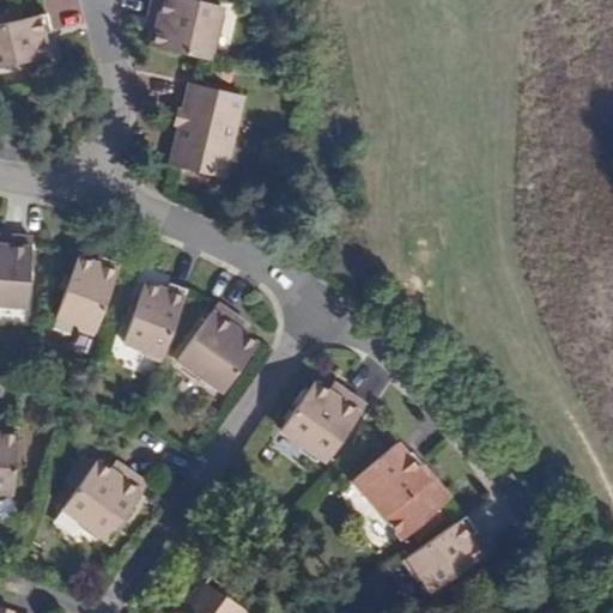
[(150,46),(211,60),(224,6),(199,0),(150,0),(146,18),(156,20),(152,31),(150,46)]
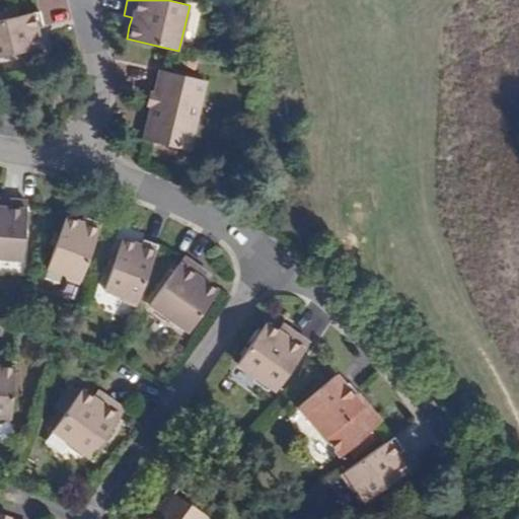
[(0,57),(11,55),(23,51),(42,46),(39,29),(43,28),(40,12),(0,21),(0,57)]
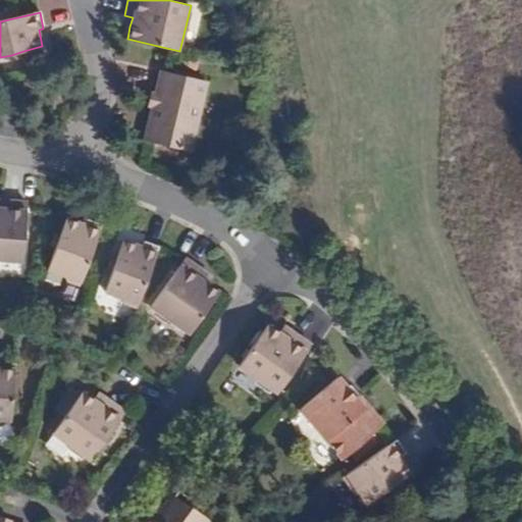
[(121,24),(129,27),(133,17),(124,15),(121,24)]
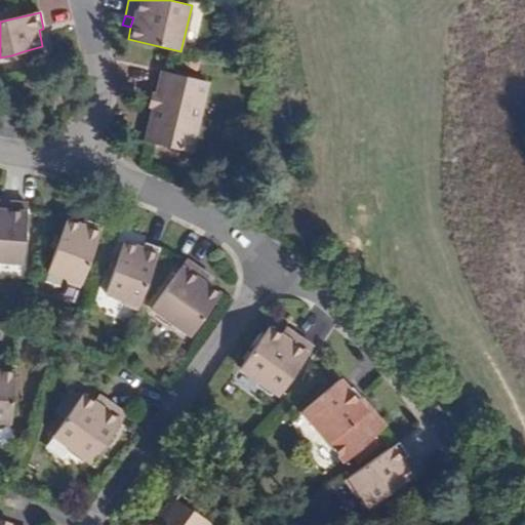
[(24,51),(11,55),(13,64),(25,59),(24,51)]
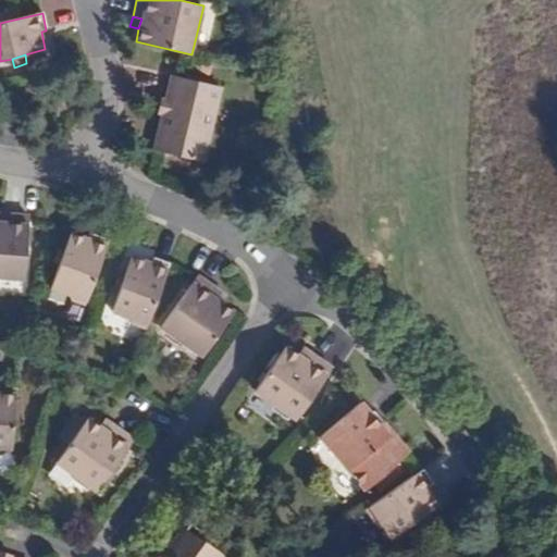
[(171,75),(152,151),(203,164),(222,88),(206,84),(207,79),(187,75),(187,78),(171,75)]
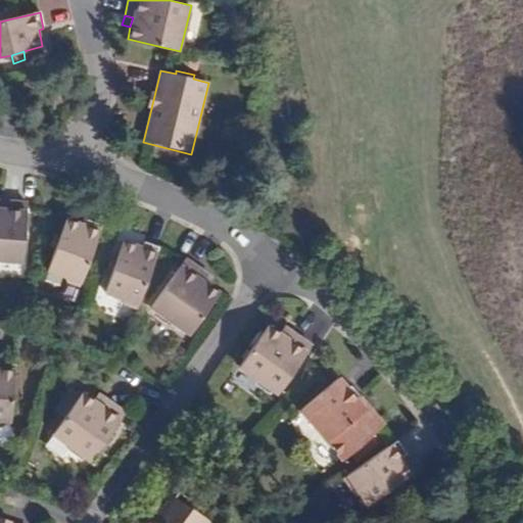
[(27,204),(3,202),(3,208),(0,208),(0,262),(21,264),(27,204)]
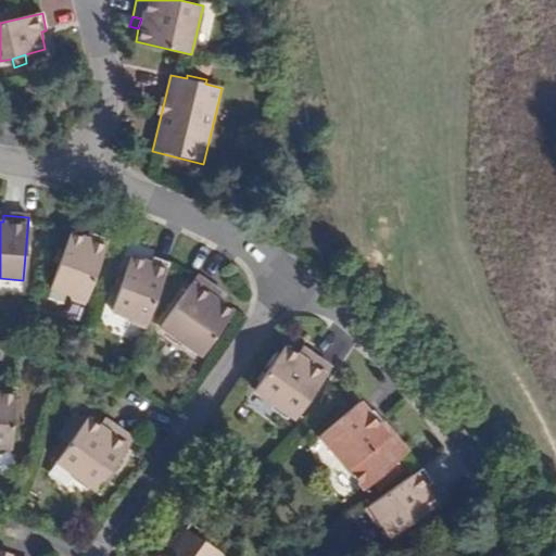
[(61,252),(57,263),(48,291),(70,299),(68,302),(85,307),(108,239),(90,234),(88,238),(68,231),(61,252)]
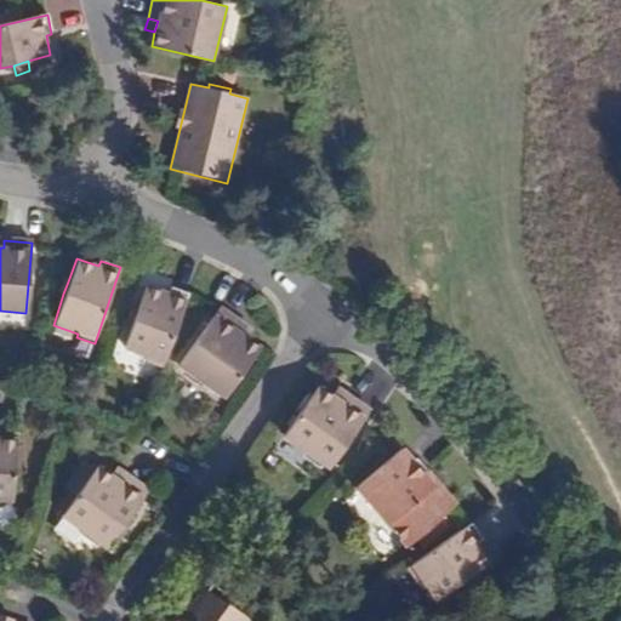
[(56,291),(63,294),(68,281),(60,279),(56,291)]
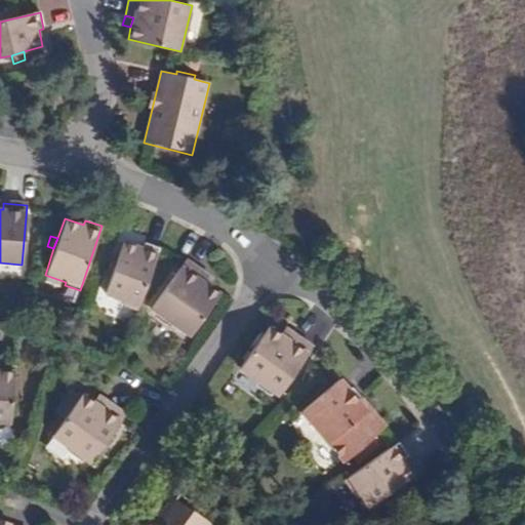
[(136,311),(160,247),(144,241),(140,247),(122,241),(117,258),(113,269),(104,295),(123,303),(122,306),(136,311)]
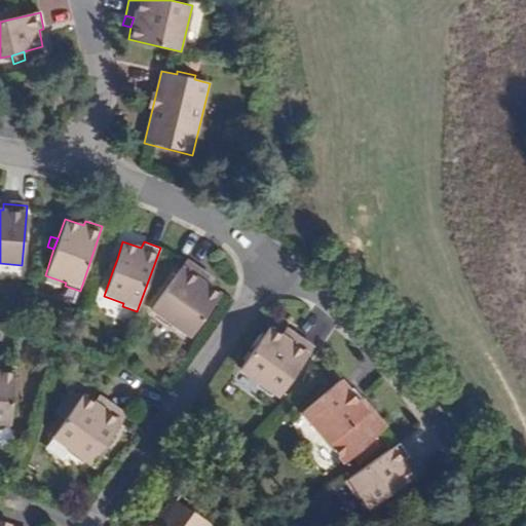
[(113,269),(117,259),(110,257),(106,267),(113,269)]
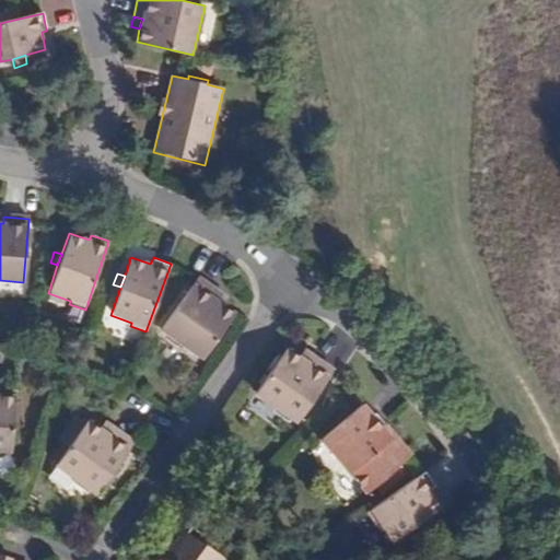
[(234,312),(223,304),(216,300),(220,291),(197,276),(160,329),(201,359),(234,312)]
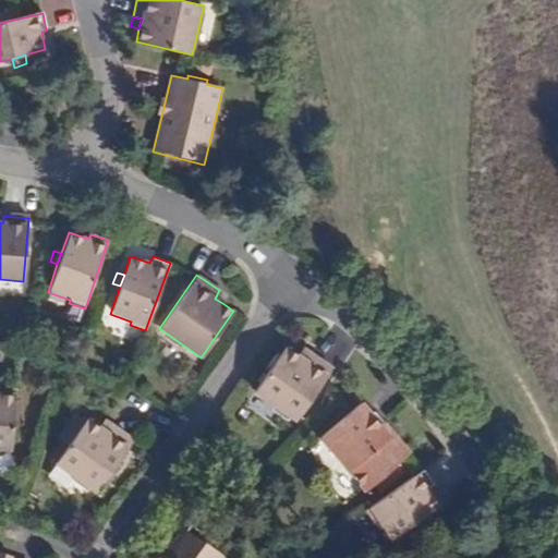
[(215,299),(222,303),(227,295),(219,290),(215,299)]
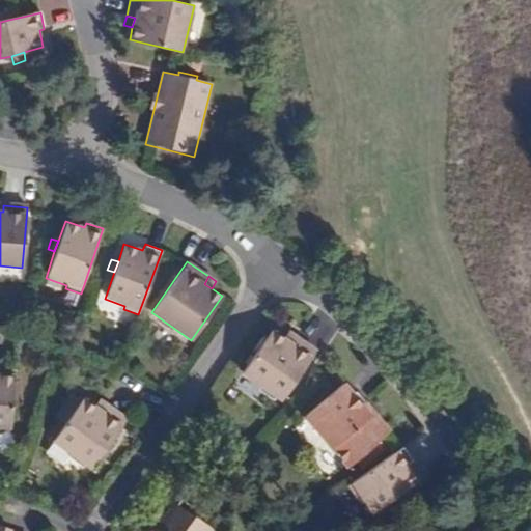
[(316,350),(295,334),(289,341),(283,337),(272,329),(241,373),(280,401),(316,350)]
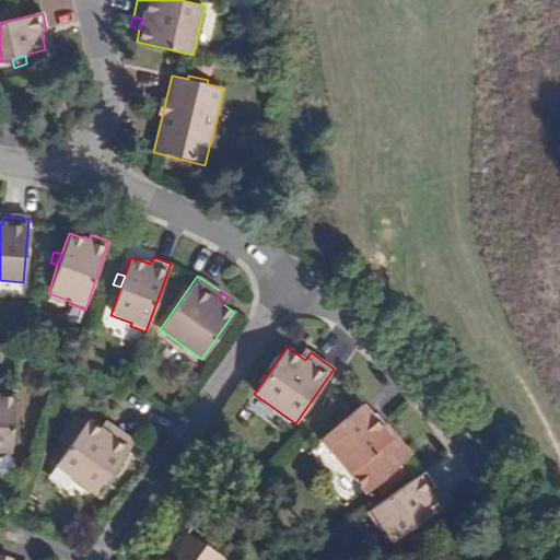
[(305,360),(311,352),(304,347),(299,356),(305,360)]
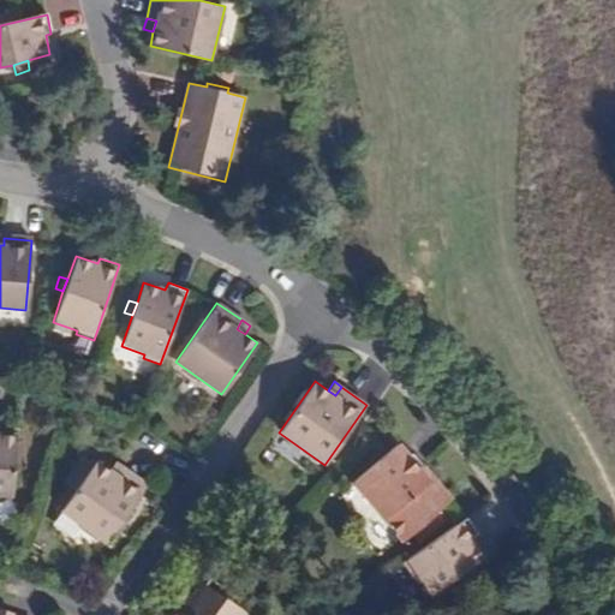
[(16,434),(1,433),(0,433),(0,496),(11,499),(16,434)]
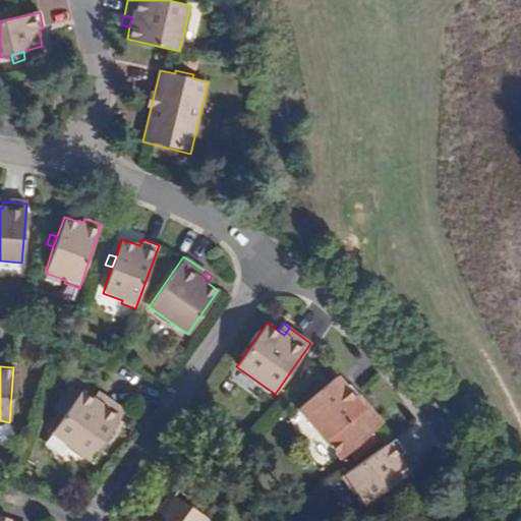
[(365,408),(356,396),(338,374),(297,411),(340,460),(380,425),(381,421),(380,417),(369,405),(365,408)]
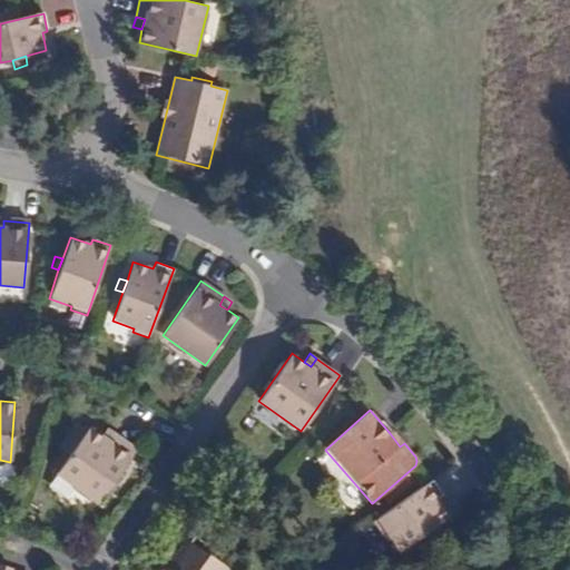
[(137,449),(116,433),(110,441),(104,436),(89,426),(56,475),(98,505),(137,449)]
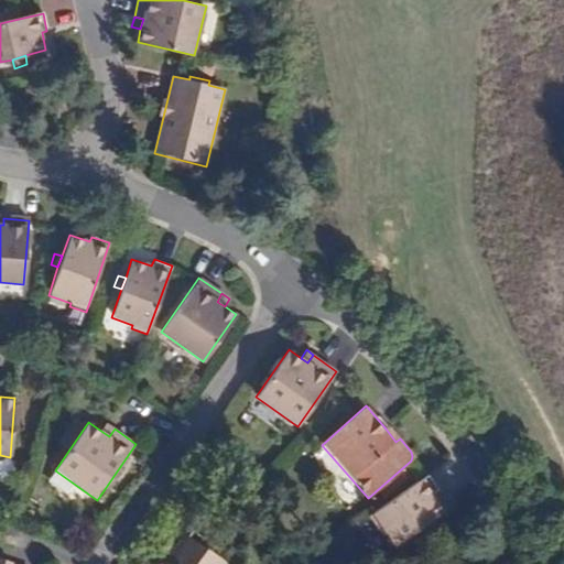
[(109,436),(115,429),(108,424),(102,432),(109,436)]
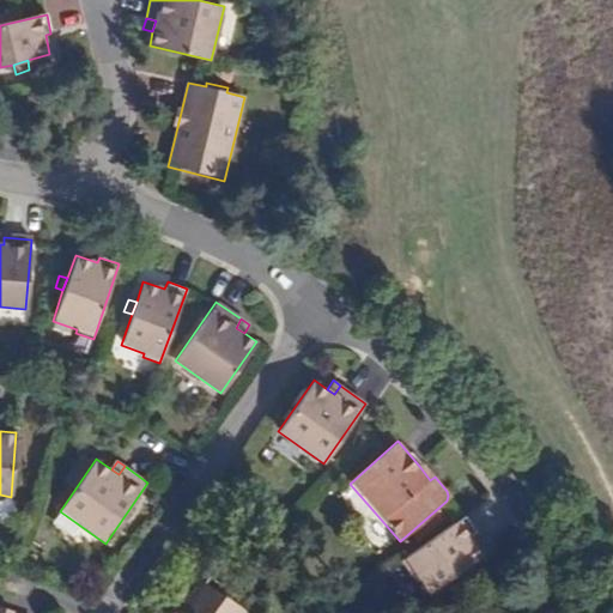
[(424,462),(419,466),(430,480),(435,477),(424,462)]
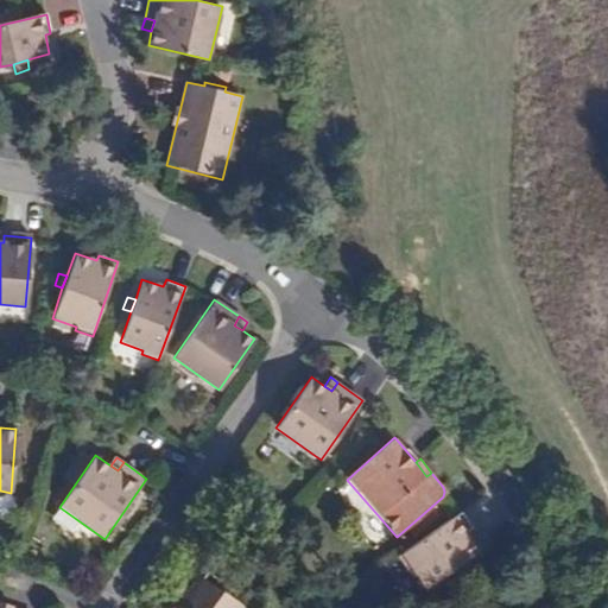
[(412,570),(424,588),(450,570),(458,564),(480,549),(468,532),(473,529),(461,512),(398,557),(409,572),(412,570)]
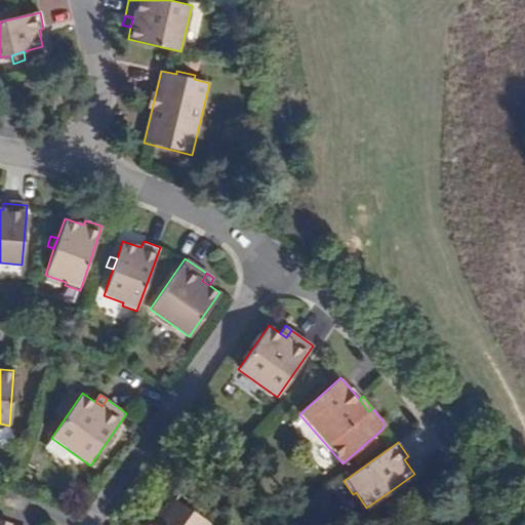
[(143,524),(204,524),(207,521),(201,517),(174,500),(178,494),(167,486),(158,498),(166,503),(153,523),(148,520),(143,524)]
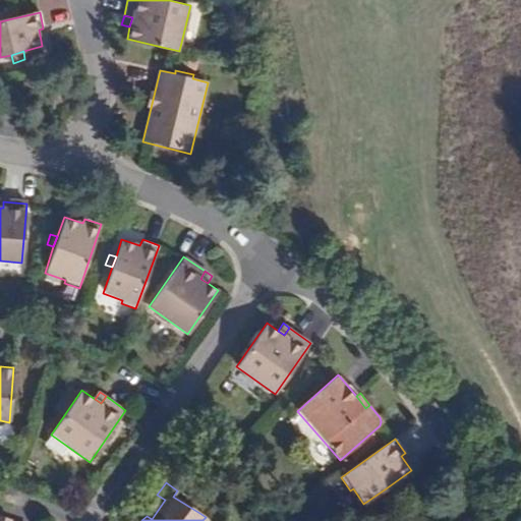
[(393,483),(386,488),(390,496),(398,489),(393,483)]
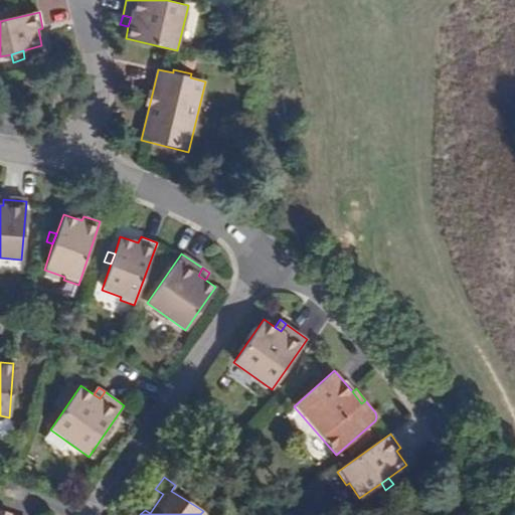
[(200,502),(175,485),(171,491),(197,507),(200,502)]
